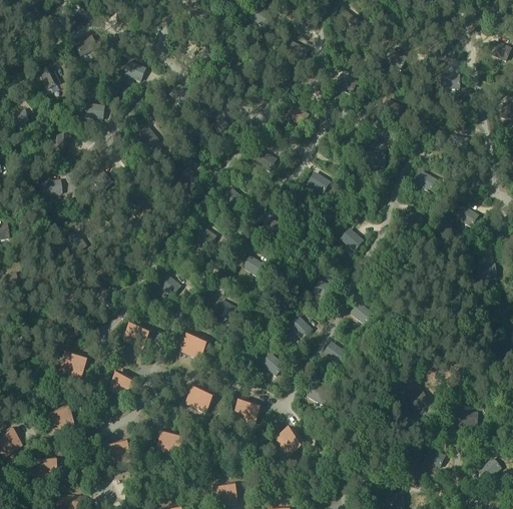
[(345,10),(337,21),(352,32),(360,21),(345,10)]
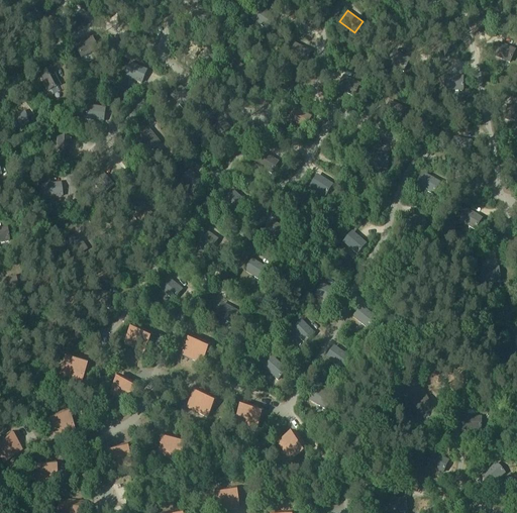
[(92,35),(75,43),(81,56),(98,48),(92,35)]
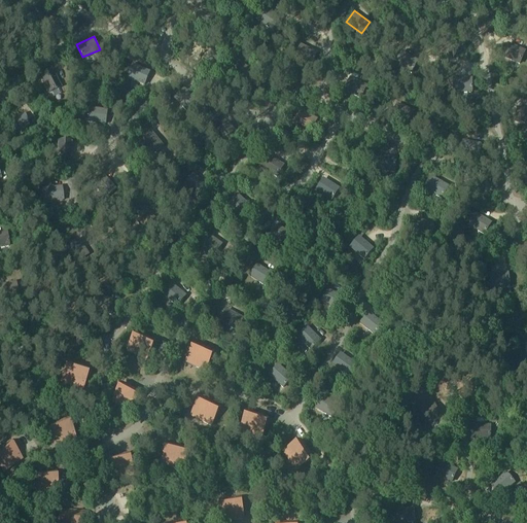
[(506,41),(501,53),(520,61),(525,49),(506,41)]
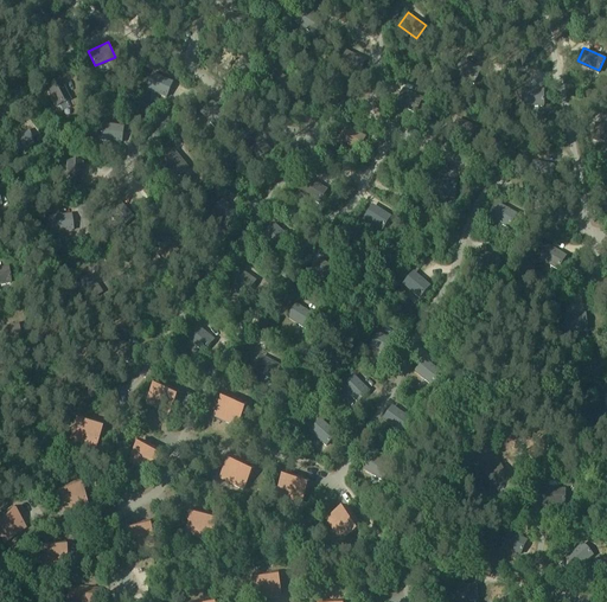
[(462,57),(454,71),(474,82),(481,68),(462,57)]
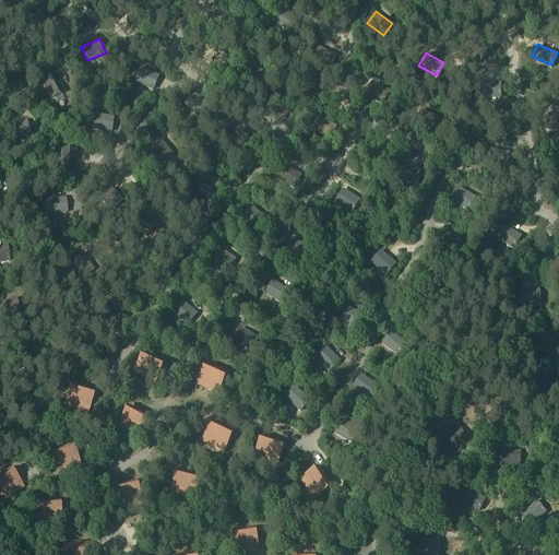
[(159,73),(140,66),(134,80),(153,89),(159,73)]
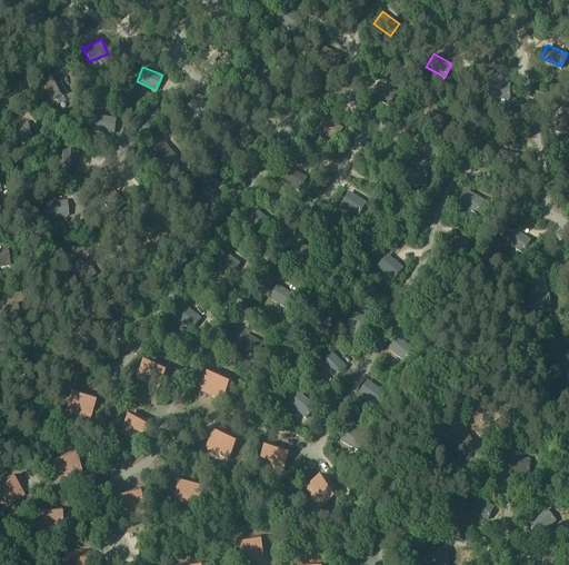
[(57,73),(42,80),(51,99),(66,91),(57,73)]
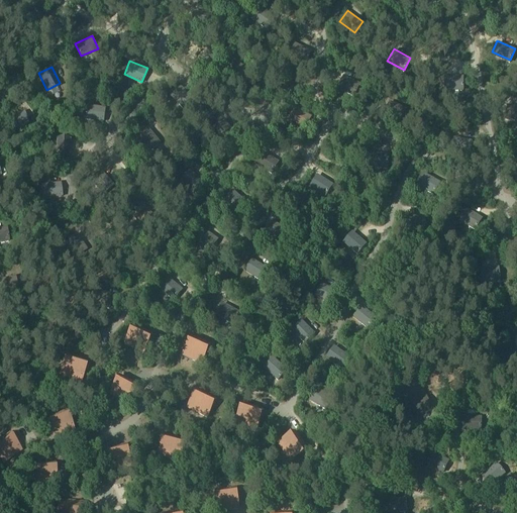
[(360,82),(343,74),(337,86),(354,95),(360,82)]
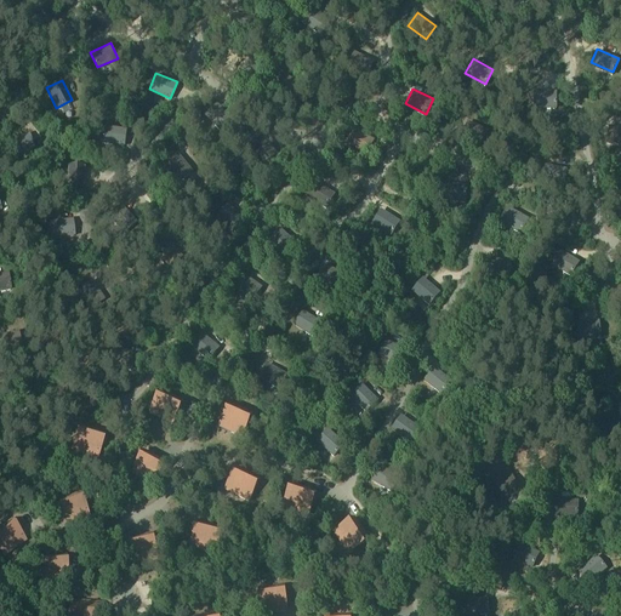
[(534,90),(534,106),(557,106),(557,90),(534,90)]
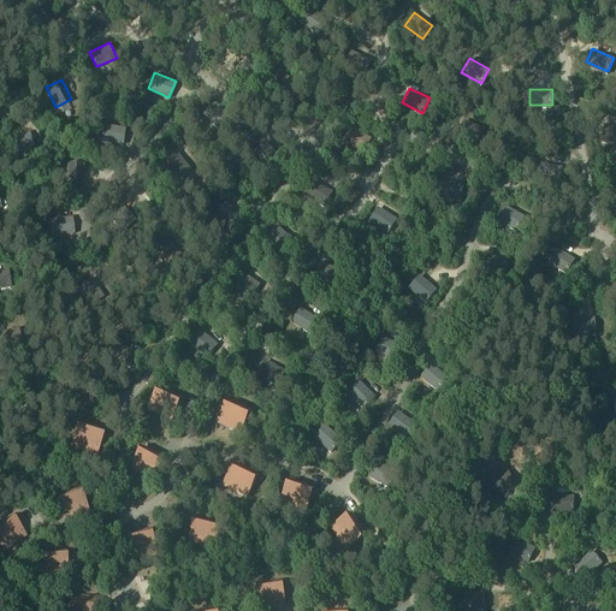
[(215,100),(203,112),(219,129),(231,117),(215,100)]
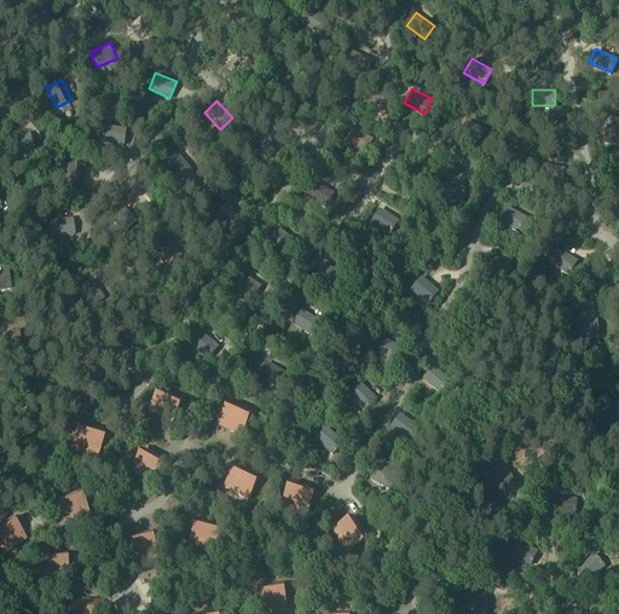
[(127,126),(104,123),(102,140),(125,143),(127,126)]
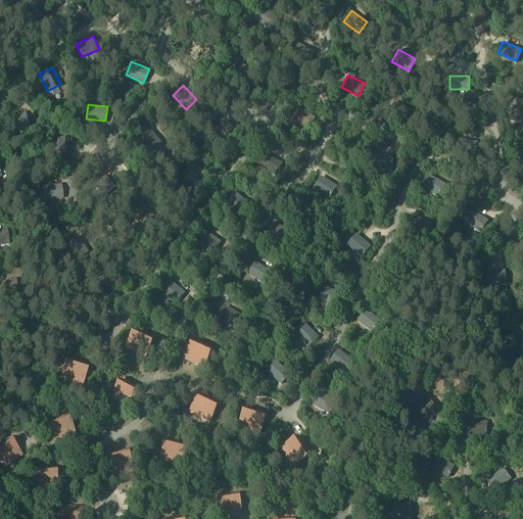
[(522,105),(513,104),(511,119),(522,119),(522,105)]
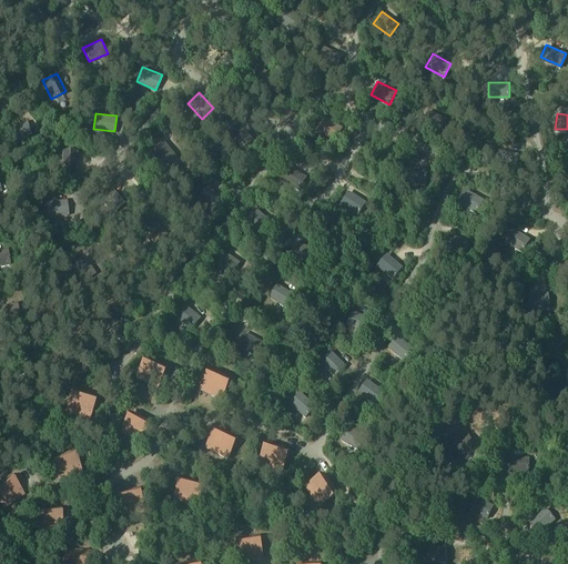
[(324,116),(317,130),(335,140),(343,126),(324,116)]
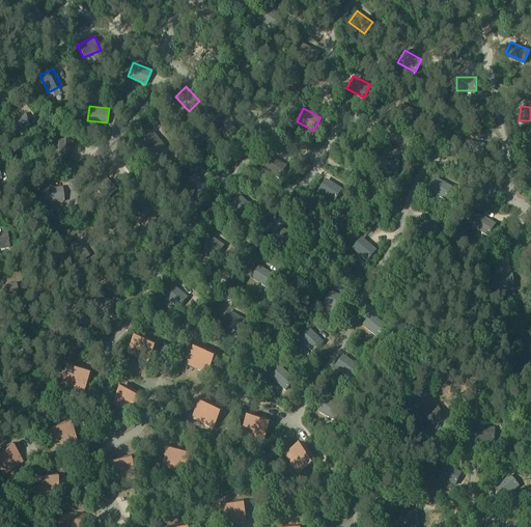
[(25,112),(6,118),(10,133),(29,126),(25,112)]
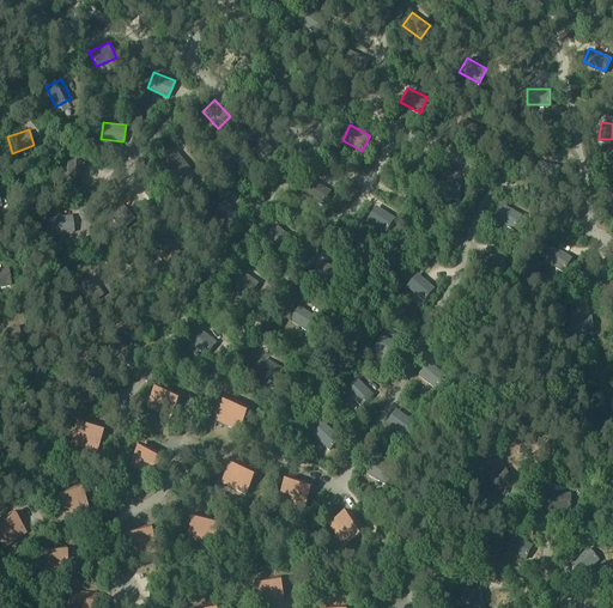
[(163,159),(176,177),(190,166),(176,149),(163,159)]
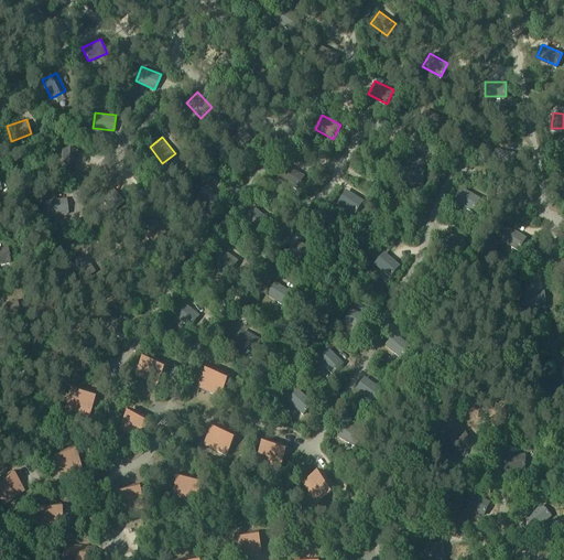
[(76,149),(61,148),(60,169),(76,170),(76,149)]
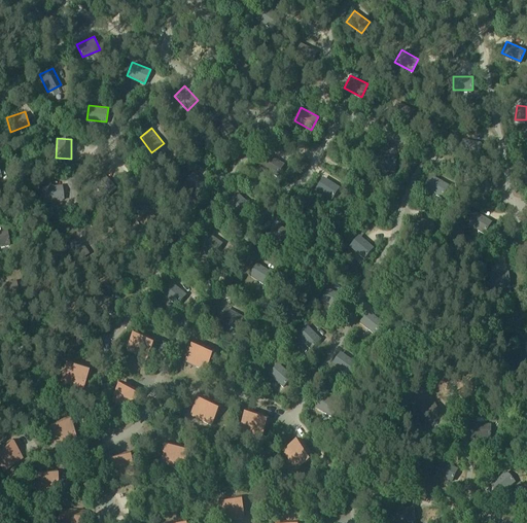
[(277,175),(284,163),(268,152),(260,166),(277,175)]
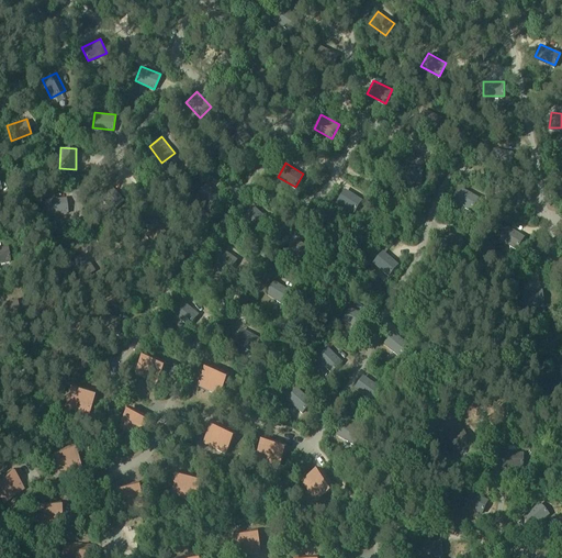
[(403,164),(401,178),(422,180),(423,166),(403,164)]
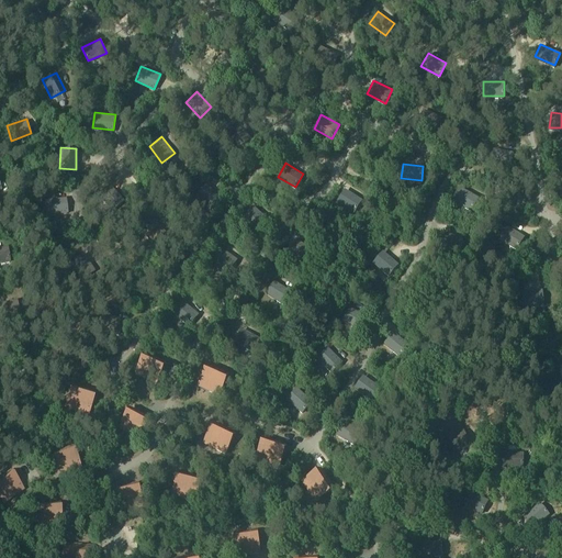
[(206,182),(195,193),(210,209),(221,198),(206,182)]
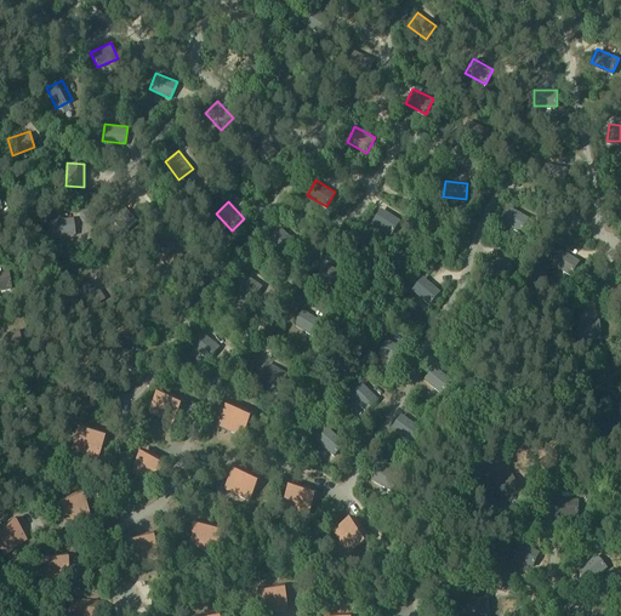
[(121,203),(108,215),(125,233),(137,221),(121,203)]
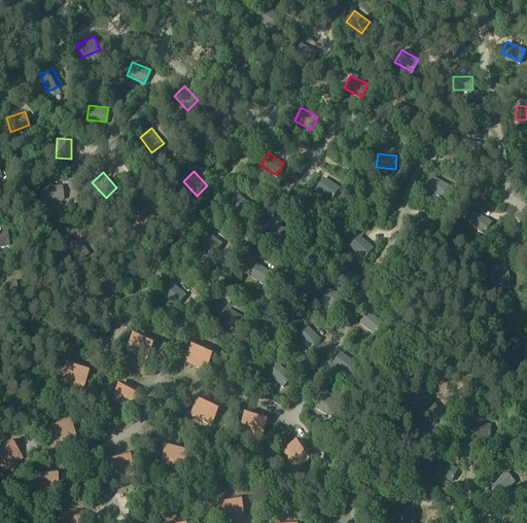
[(432,174),(425,186),(443,197),(449,184),(432,174)]
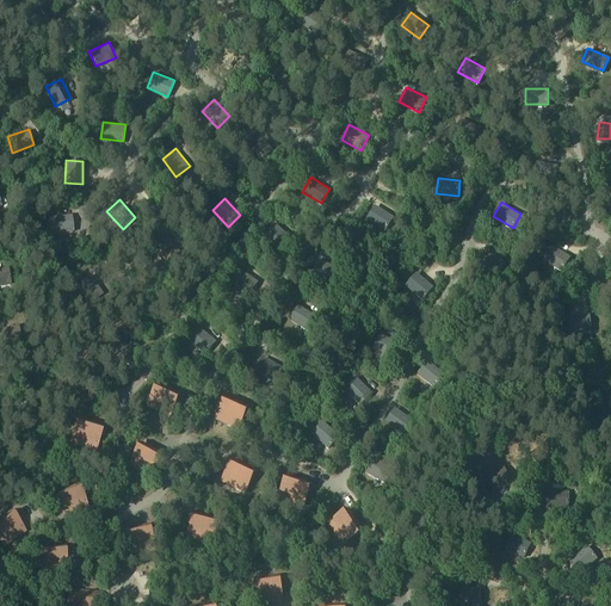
[(384,230),(394,216),(375,204),(365,218),(384,230)]
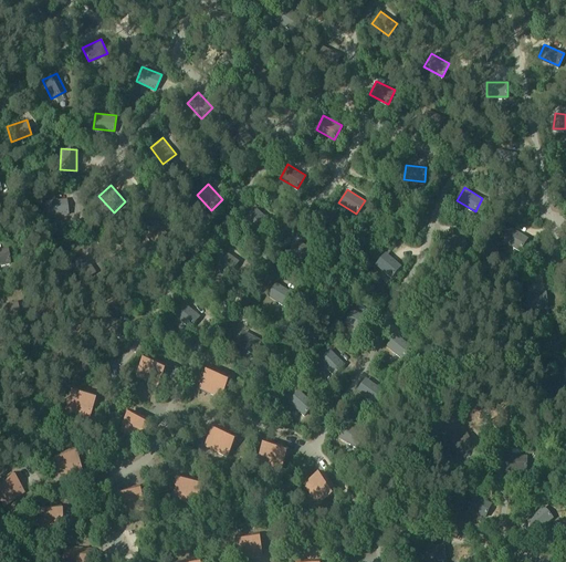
[(66,198),(45,200),(48,216),(67,212),(66,198)]
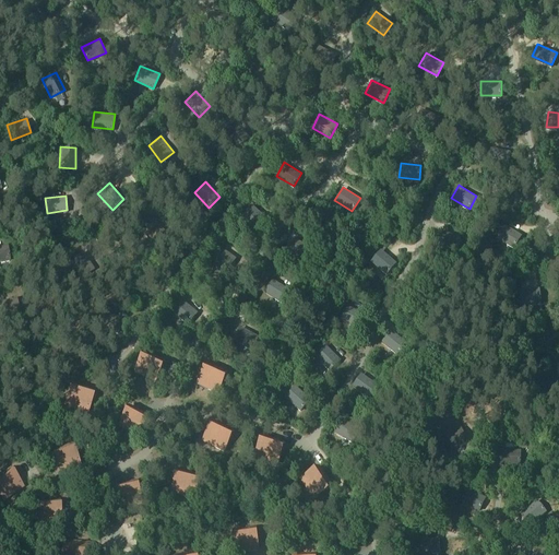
[(268,217),(252,204),(242,215),(258,228),(268,217)]
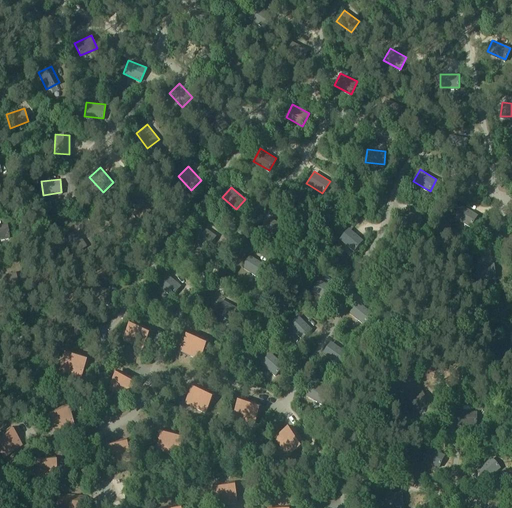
[(462,204),(455,216),(471,226),(477,214),(462,204)]
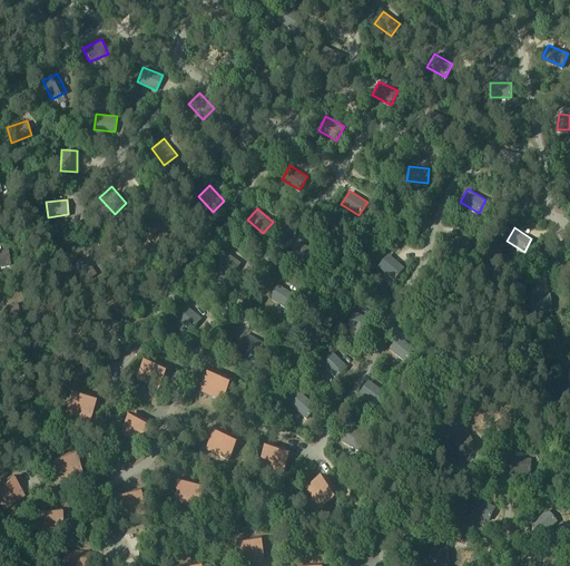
[(445,249),(445,250),(465,256),(471,241),(451,234),(445,249)]
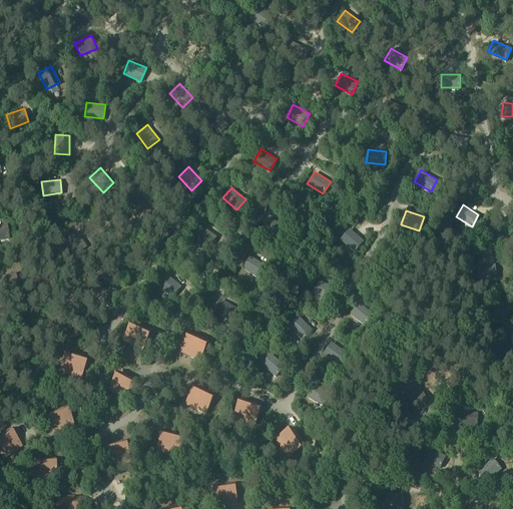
[(267,216),(262,229),(279,236),(285,223),(267,216)]
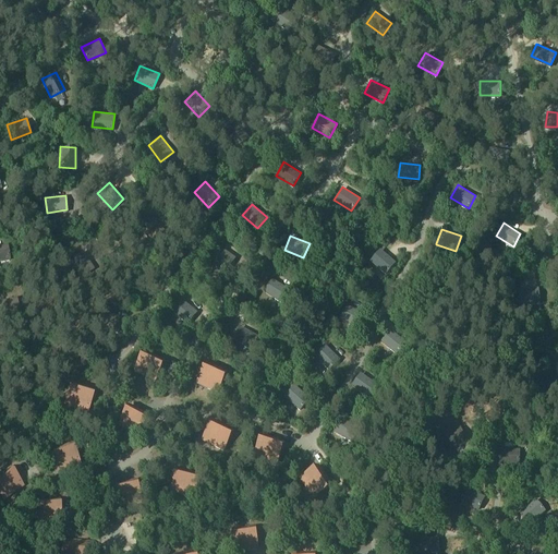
[(7,243),(0,244),(0,260),(9,259),(7,243)]
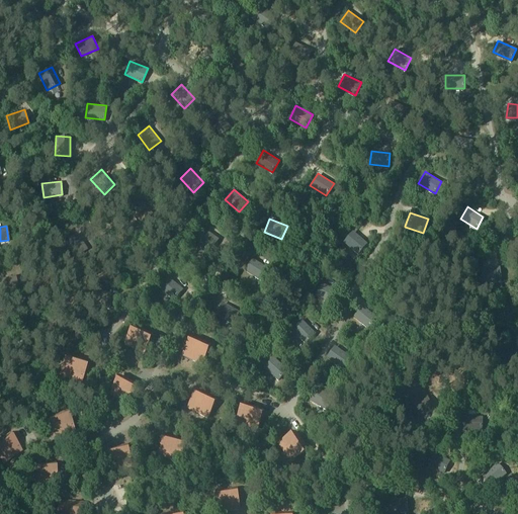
[(219,238),(203,228),(195,239),(211,250),(219,238)]
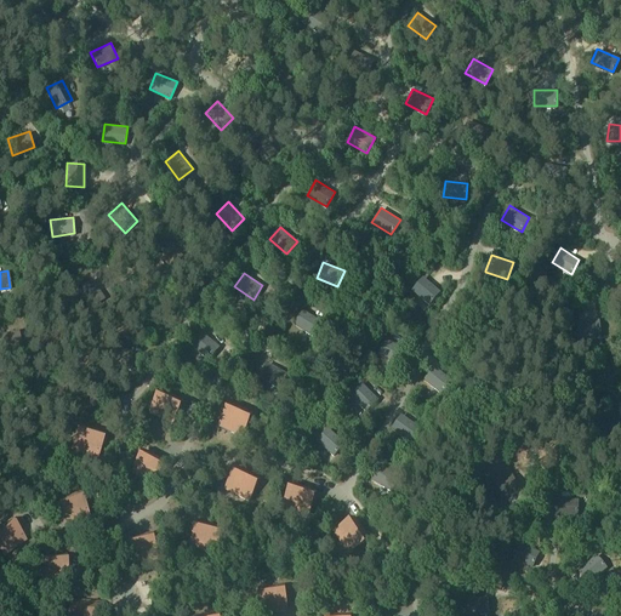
[(411,289),(429,303),(440,290),(423,275),(411,289)]
